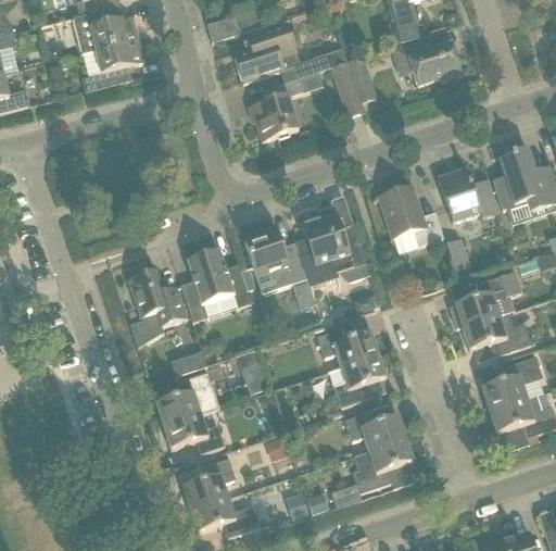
[(83,0),(75,2),(78,15),(113,7),(111,0),(83,0)]
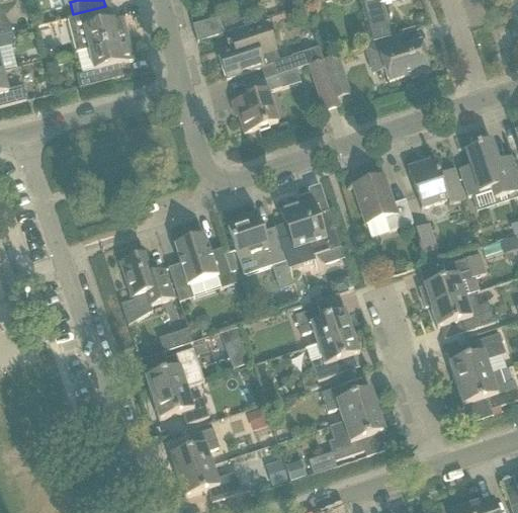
[(361,0),(372,38),(391,34),(389,24),(386,25),(380,1),(384,0),(361,0)]
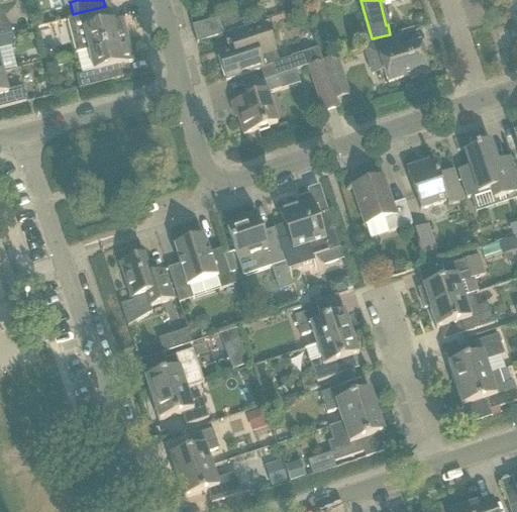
[(121,14),(116,16),(113,4),(105,6),(73,14),(66,16),(75,49),(127,36),(121,14)]
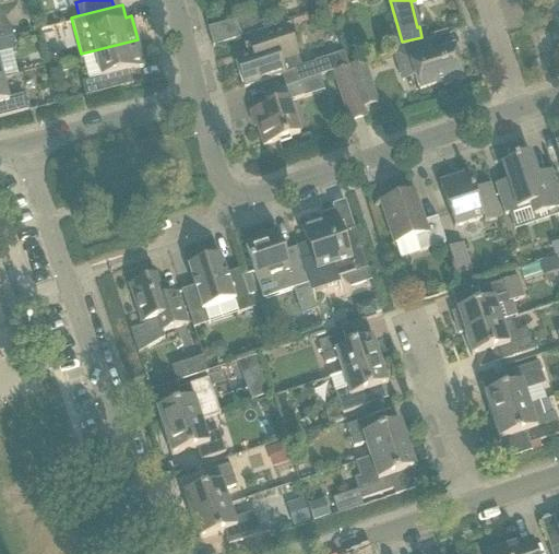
[(282,4),(269,8),(272,21),(285,18),(282,4)]
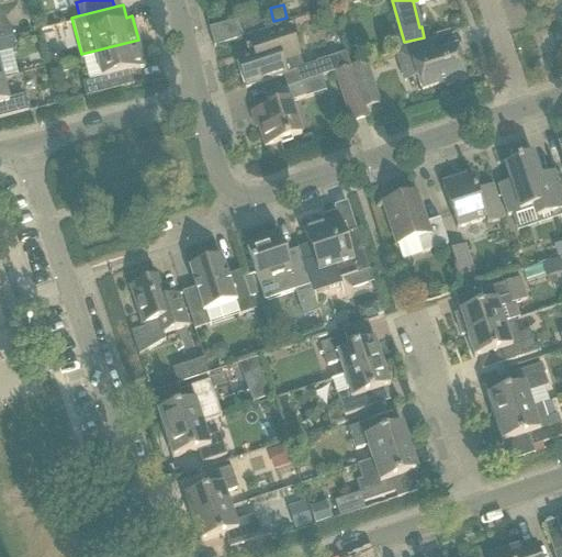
[(9,21),(3,10),(0,7),(0,35),(12,33),(9,21)]
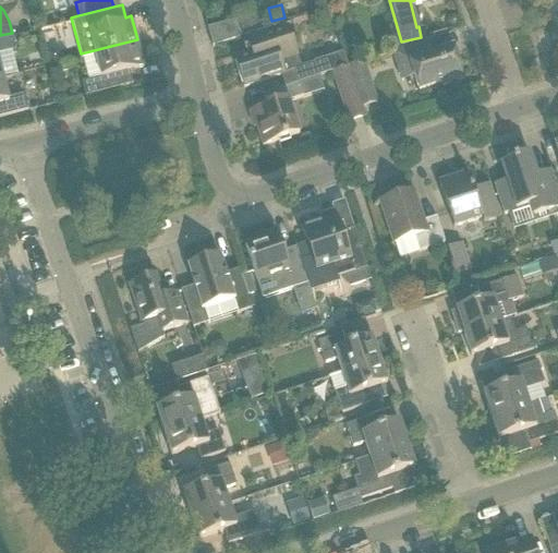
[(240,33),(270,23),(266,8),(234,16),(240,33)]
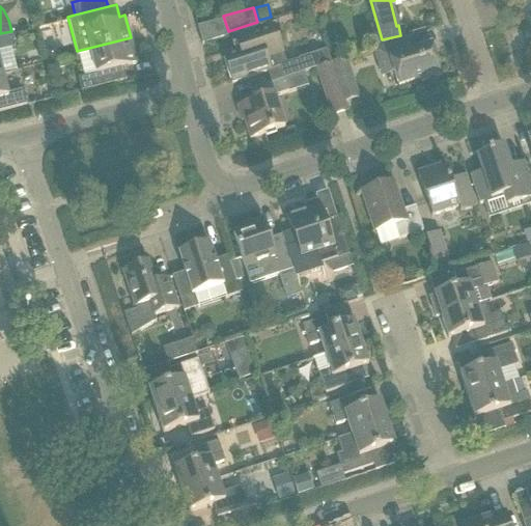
[(240,46),(222,51),(231,79),(251,73),(266,67),(268,66),(271,65),(268,55),(283,50),(274,21),(255,27),(235,33),(240,46)]
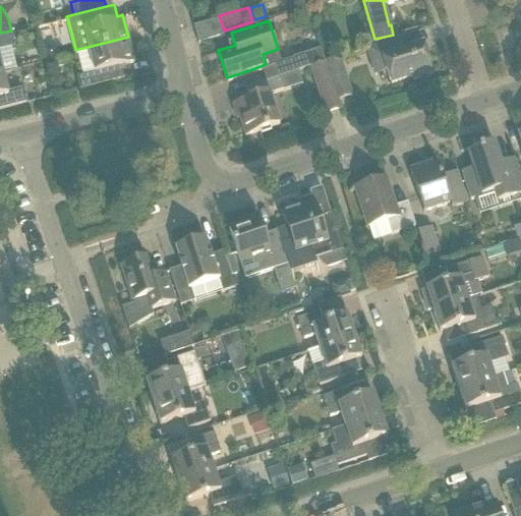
[(0,68),(2,68),(0,60),(0,46),(3,46),(11,44),(14,43),(11,31),(0,33),(0,68)]
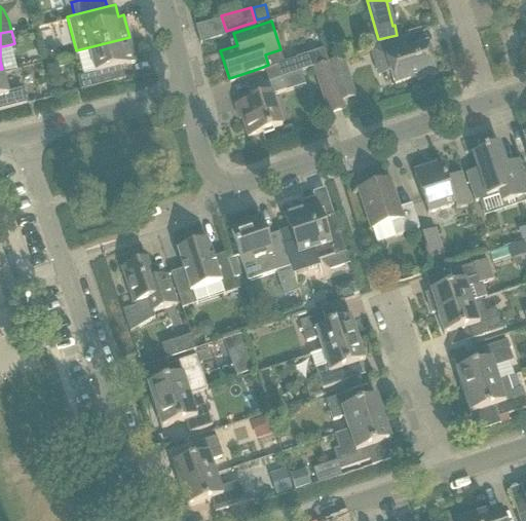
[(426,40),(411,45),(407,33),(370,45),(377,67),(385,64),(389,66),(395,81),(415,74),(416,77),(437,70),(426,40)]
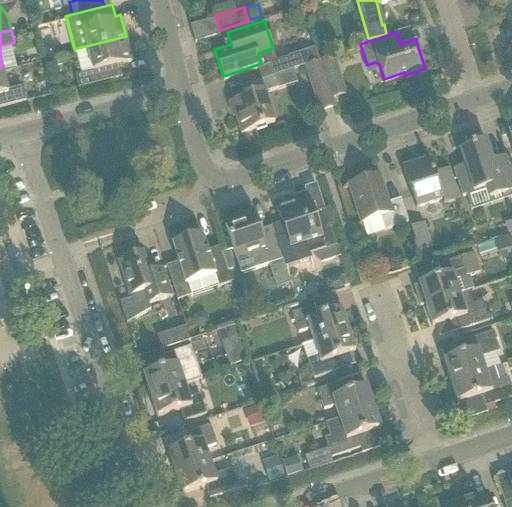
[(118,61),(131,57),(126,36),(74,49),(74,50),(75,49),(80,69),(74,71),(77,84),(121,73),(118,61)]
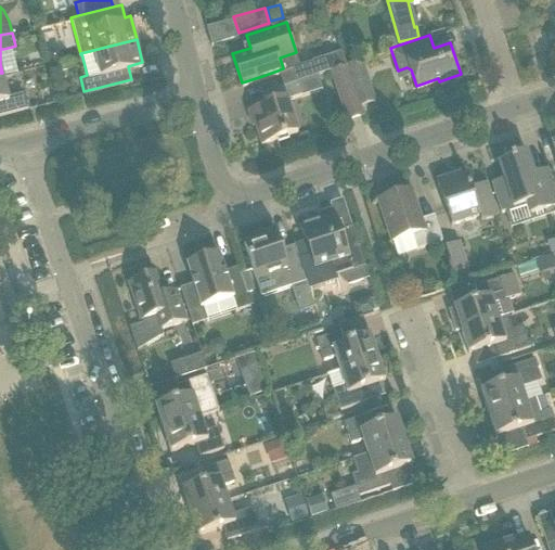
[(59,45),(46,48),(49,62),(62,58),(59,45)]
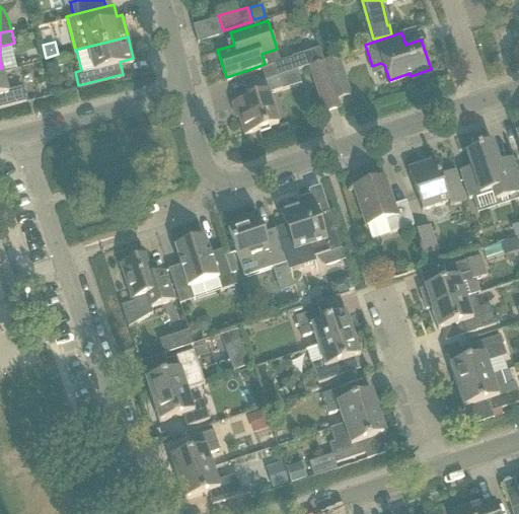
[(323,58),(322,55),(319,45),(292,53),(297,67),(308,63),(323,58)]
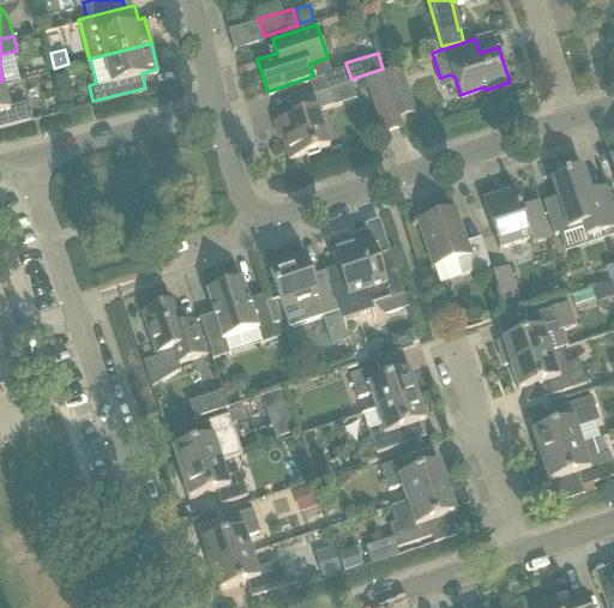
[(389,88),(389,86),(405,82),(399,64),(383,68),(389,88)]
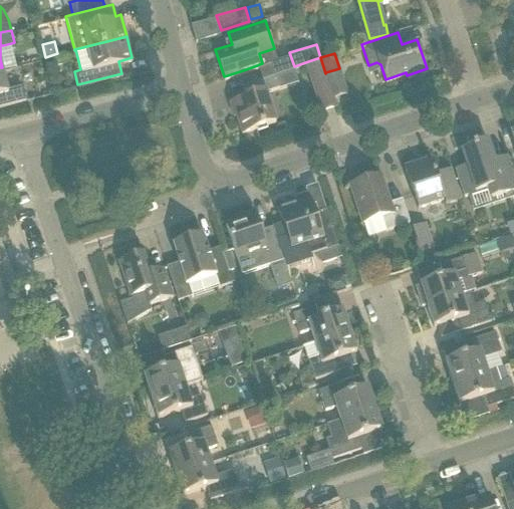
[(325,73),(320,57),(305,62),(321,107),(335,102),(325,72),(325,73)]
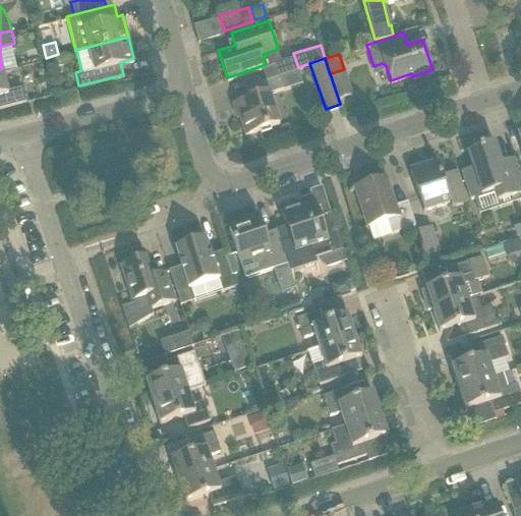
[(22,87),(7,90),(2,68),(0,68),(0,105),(25,99),(22,87)]
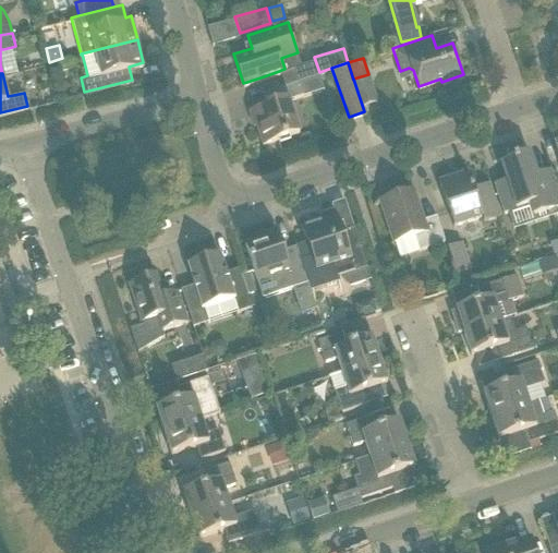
[(289,97),(303,92),(299,79),(263,91),(267,103),(250,108),(251,115),(253,113),(262,141),(299,129),(289,97)]
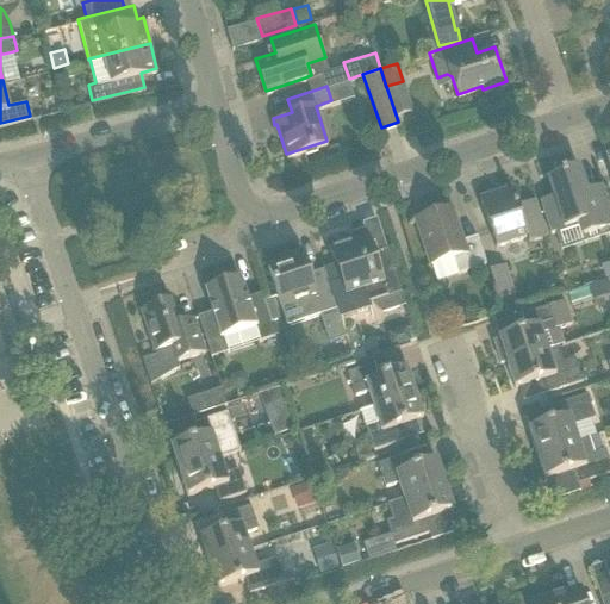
[(553,192),(540,197),(551,229),(577,220),(582,232),(608,224),(609,232),(609,209),(601,181),(586,186),(578,162),(560,168),(561,170),(547,175),(553,192)]
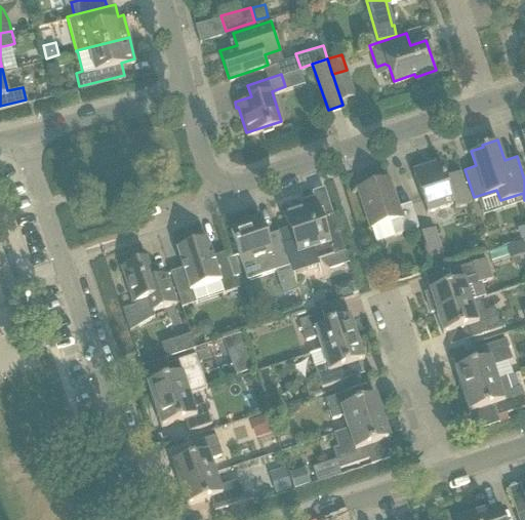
[(460,168),(445,173),(440,158),(412,167),(427,209),(452,201),(454,205),(471,200),(460,168)]
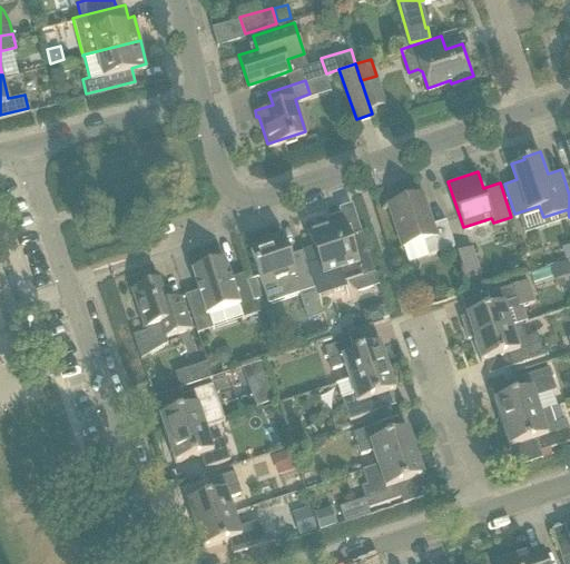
[(445,217),(431,221),(421,190),(389,201),(402,243),(423,237),(428,251),(454,243),(445,217)]
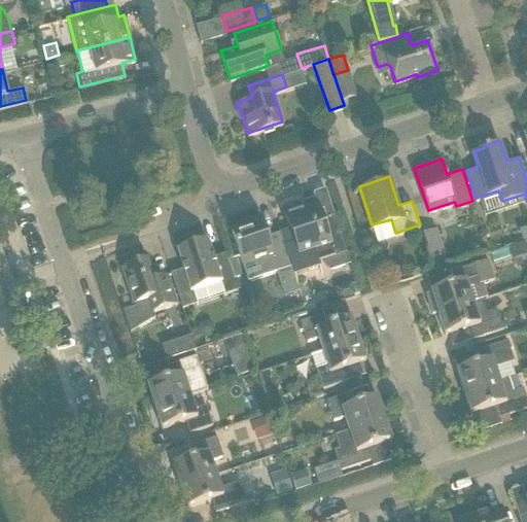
[(334,212),(321,215),(316,200),(285,210),(304,267),(320,262),(319,258),(346,249),(334,212)]
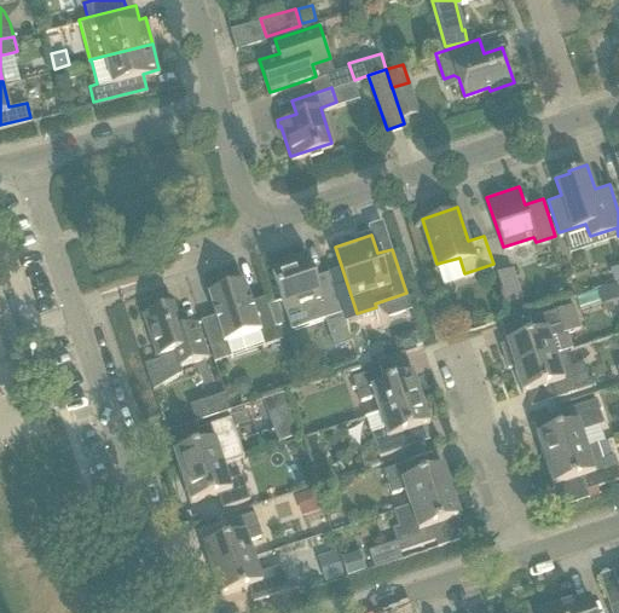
[(328,270),(314,275),(306,252),(299,254),(300,259),(271,269),(290,327),(341,310),(328,270)]
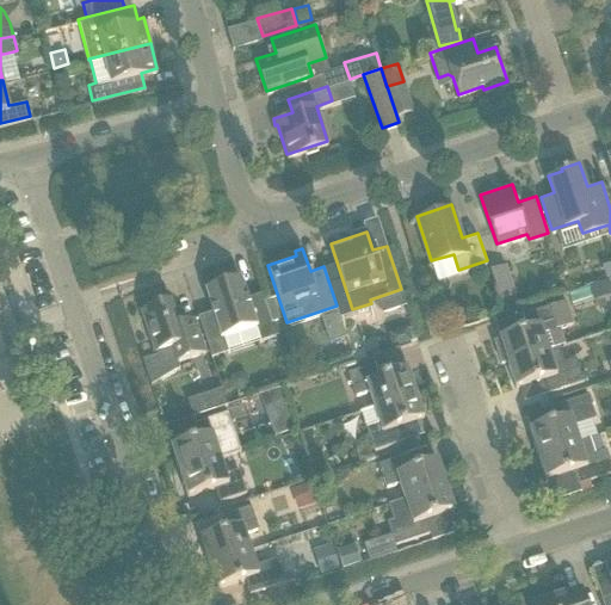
[(494,297),(516,291),(506,260),(485,267),(494,297)]
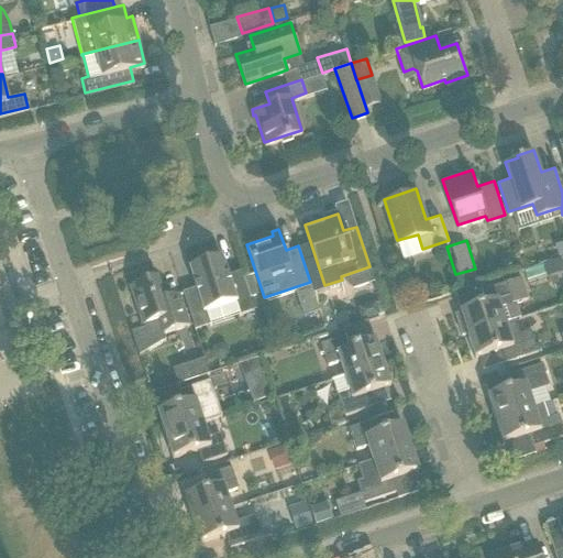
[(243,273),(229,279),(221,253),(189,263),(205,309),(234,299),(239,312),(253,307),(243,273)]
